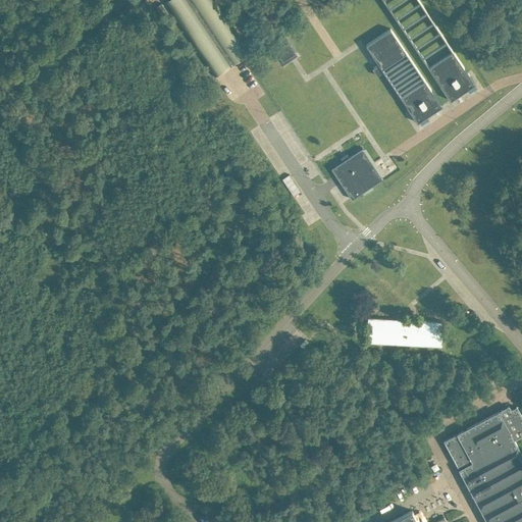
[(156,6),(163,17),(169,14),(162,3),(156,6)]
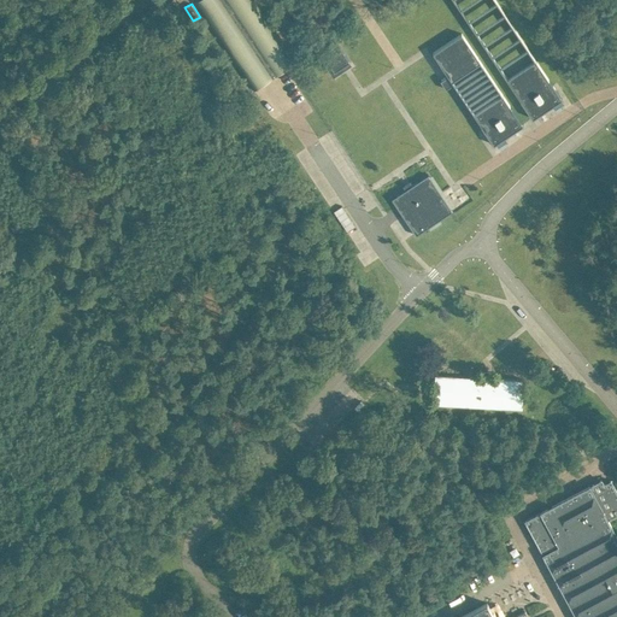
[(446,74),(452,82),(481,63),(462,34),(433,53),(440,64),(446,74)]
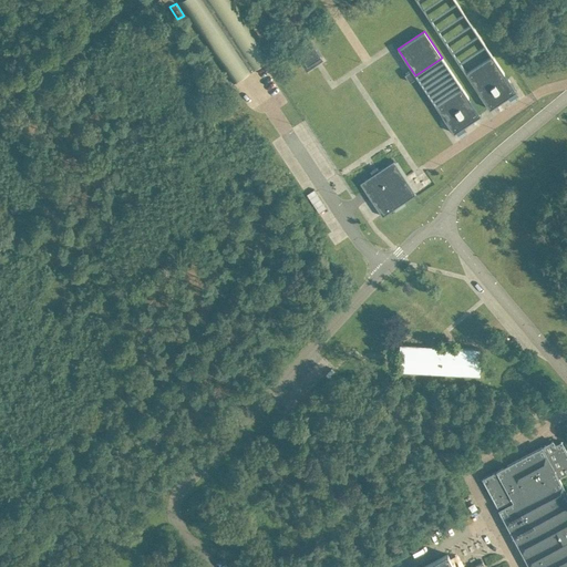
[(298,52),(307,66),(321,57),(311,43),(298,52)]
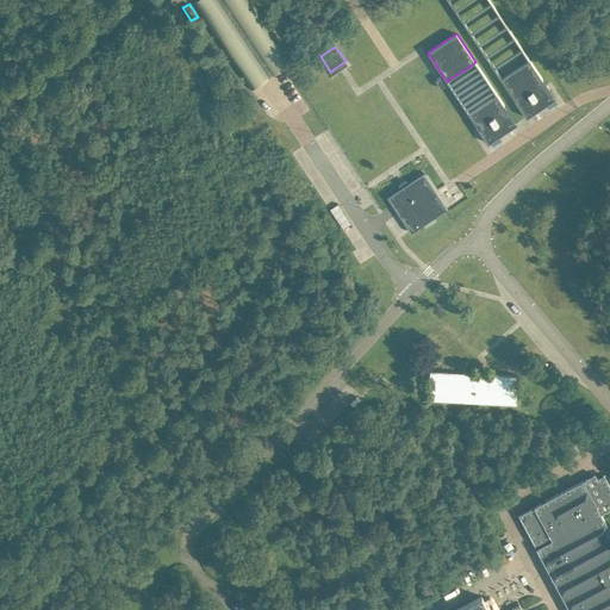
[(435,80),(441,88),(447,85),(441,76),(435,80)]
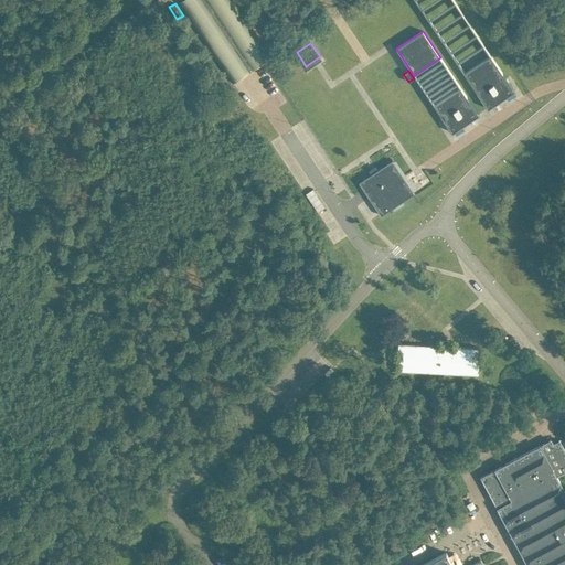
[(476,92),(488,108),(514,91),(507,78),(503,74),(477,92),(476,92)]
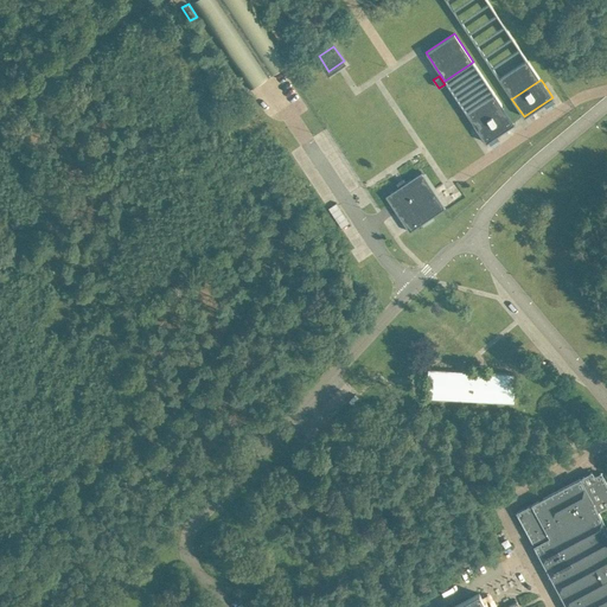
[(234,84),(241,94),(247,90),(240,81),(234,84)]
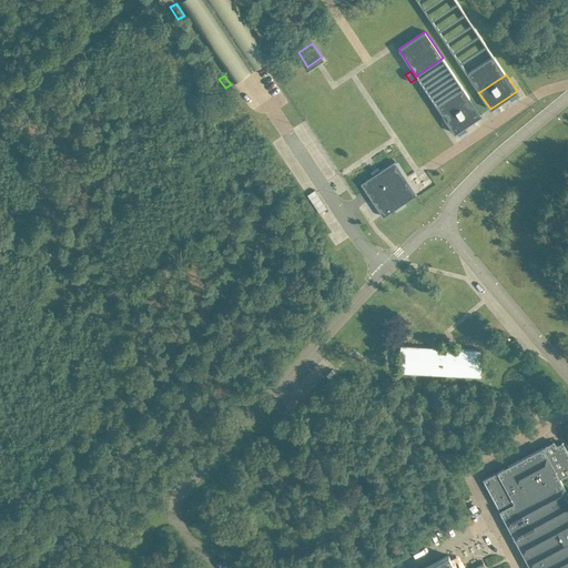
[(509,99),(513,103),(520,98),(517,93),(509,99)]
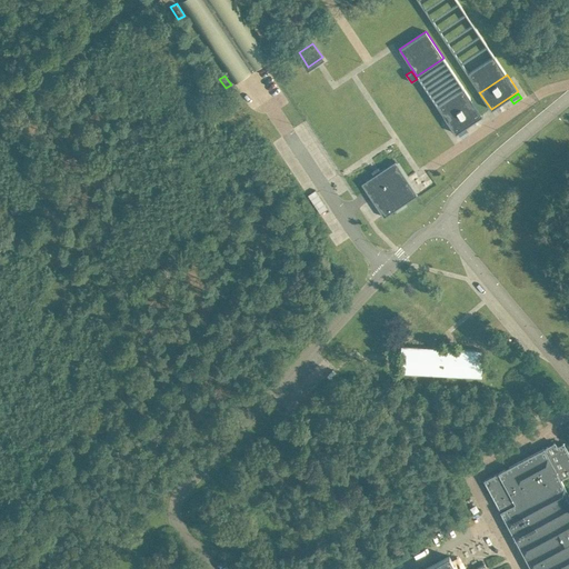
[(450,126),(455,133),(482,116),(471,98),(470,98),(443,116),(443,117),(447,121),(450,126)]
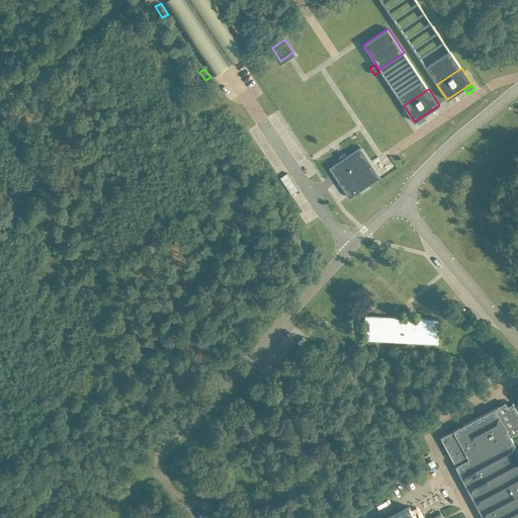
[(417,122),(420,126),(426,121),(424,117),(417,122)]
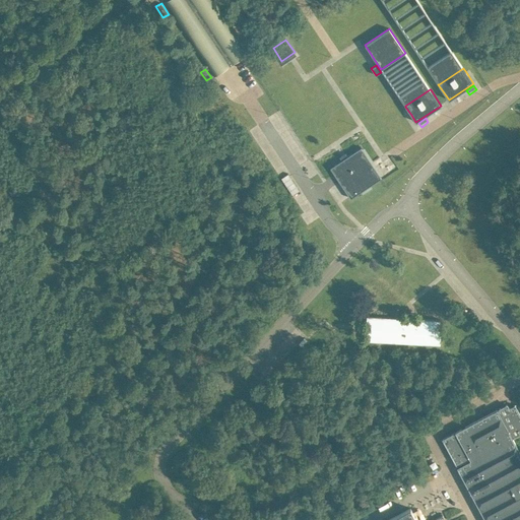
[(335,175),(350,198),(381,178),(361,147),(347,156),(346,154),(340,157),(340,158),(341,159),(330,168),(334,174),(334,175),(335,175)]
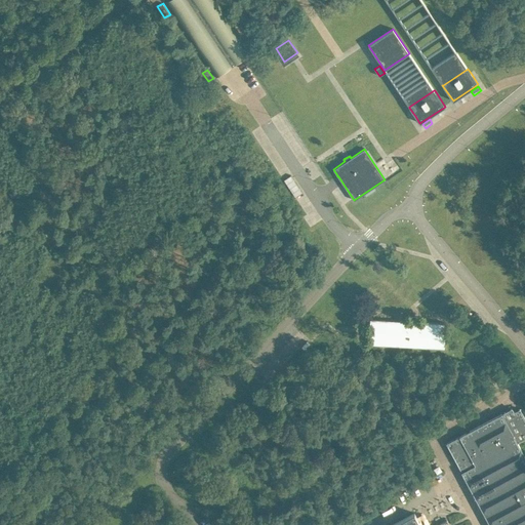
[(284,179),(295,197),(303,193),(291,175),(284,179)]
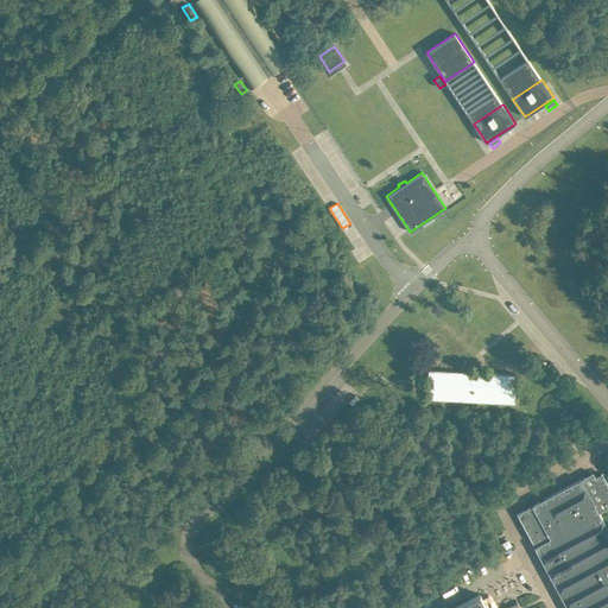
[(512,374),(477,373),(431,371),(430,398),(511,403),(512,374)]
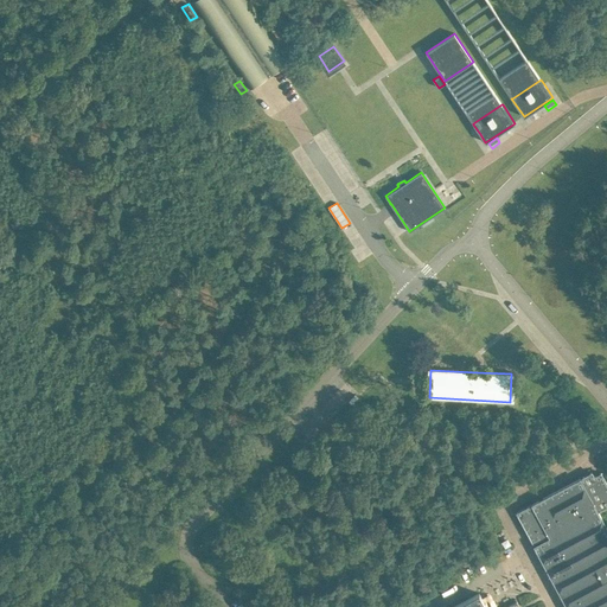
[(350,403),(353,407),(362,398),(358,395),(350,403)]
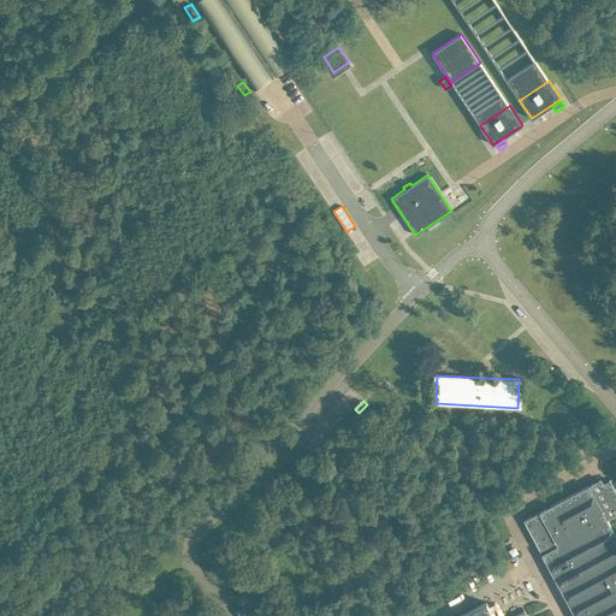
[(582,442),(587,449),(602,440),(598,434),(582,442)]
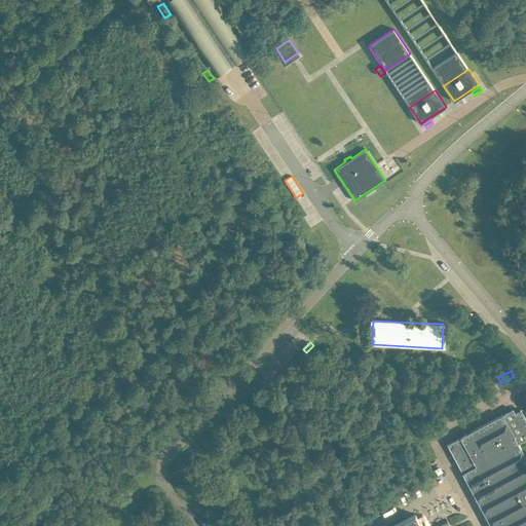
[(448,444),(491,525),(525,525),(525,457),(518,443),(525,438),(525,434),(525,419),(521,410),(515,413),(513,409),(448,444)]
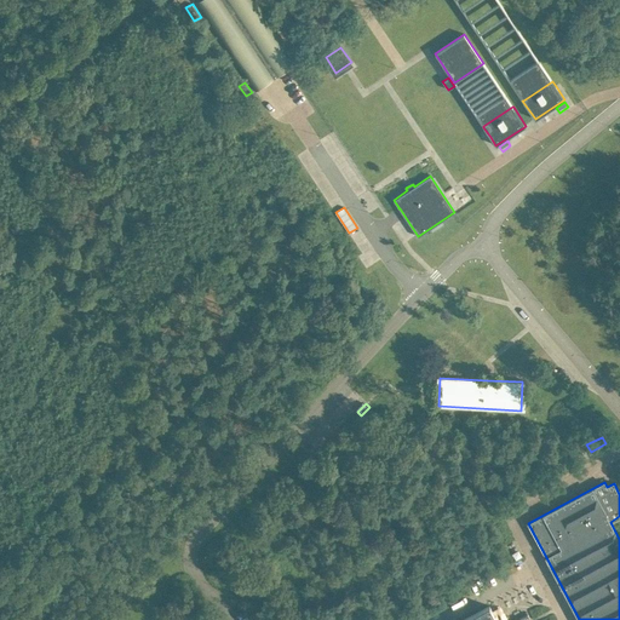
[(529,619),(527,614),(516,619),(497,619),(489,607),(463,619),(529,619)]
